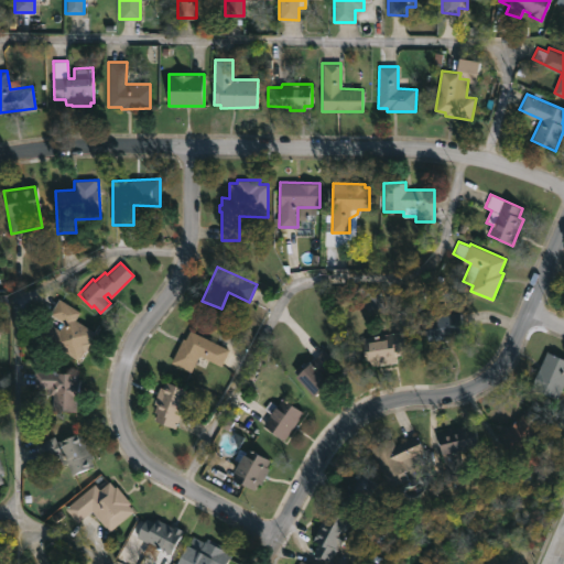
[(74,320),(94,332),(87,342),(88,343),(77,359),(40,336),(52,315),(49,313),(58,297),(79,311),(74,320)]
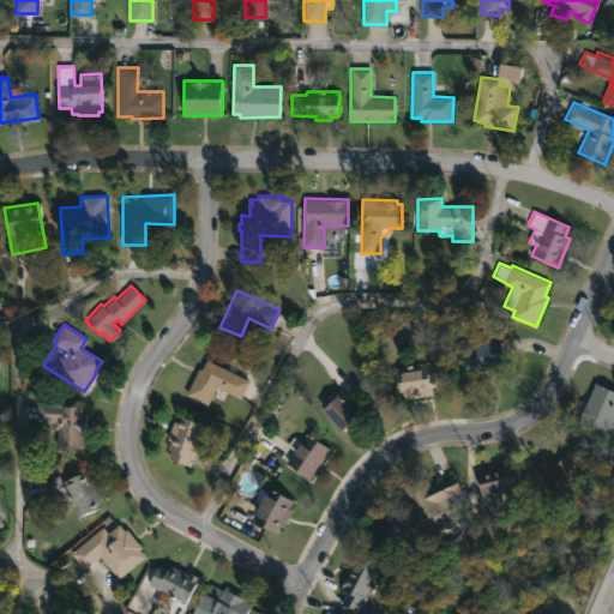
[(474,337),(474,344),(499,339),(501,367),(465,369),(462,338),(474,337)]
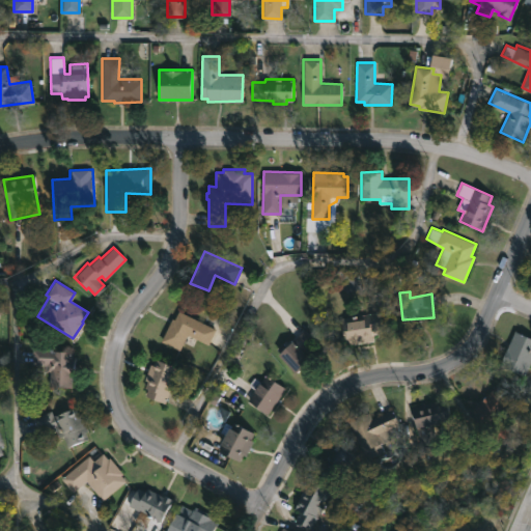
[(177,310),(215,330),(207,344),(187,334),(178,351),(160,341),(171,318),(173,319),(177,310)]
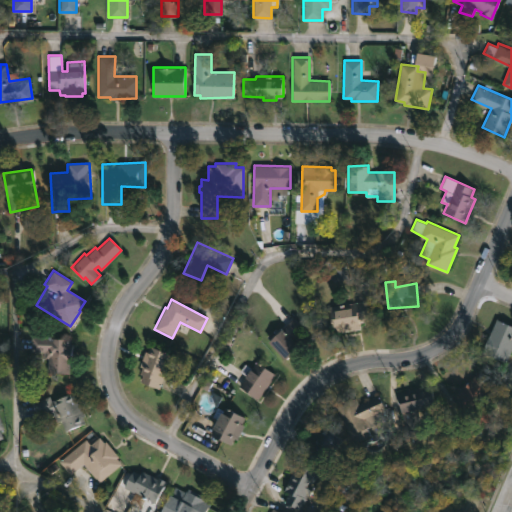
[(358,330),(333,334),(329,307),(365,301),(368,321),(359,322),(360,330),(358,330)]
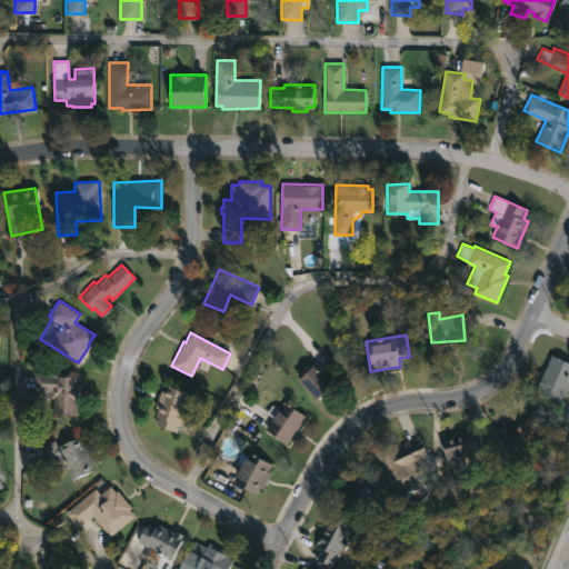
[(331,385),(316,400),(297,380),(327,352),(337,363),(323,377),(331,385)]
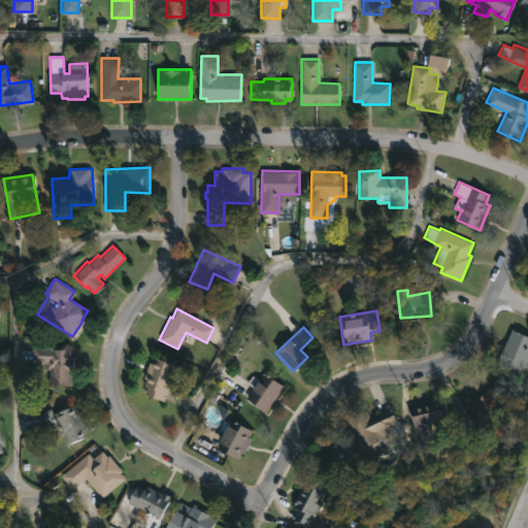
[(527,334),(527,359),(522,374),(497,363),(512,328),(527,334)]
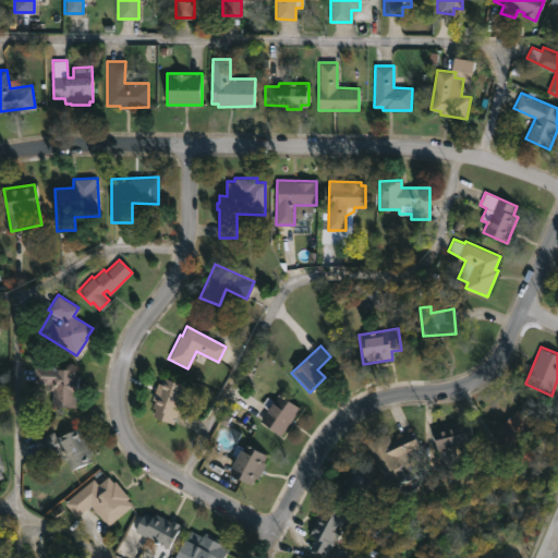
[(75,390),(74,408),(51,405),(52,390),(48,389),(48,384),(33,383),(34,366),(77,370),(75,390)]
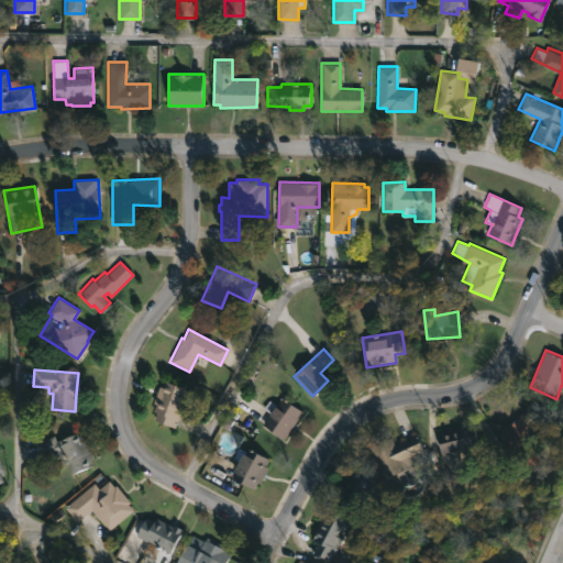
[(164,381),(188,389),(174,428),(153,420),(156,412),(153,411),(156,405),(152,403),(158,385),(162,386),(164,381)]
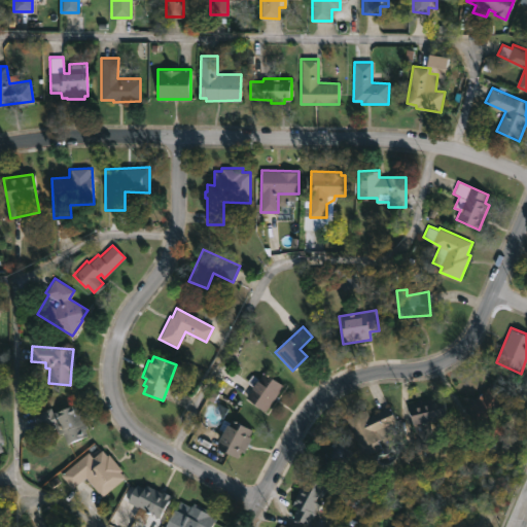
[(274,397),(265,411),(245,397),(264,372),(282,385),(274,397)]
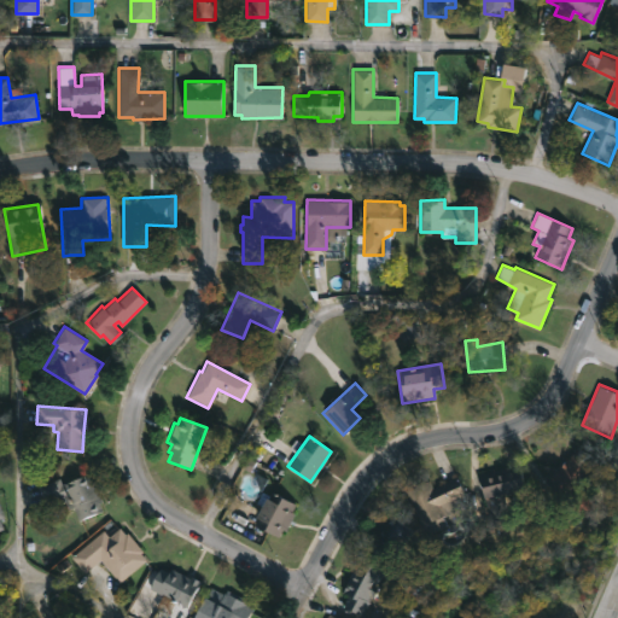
[(588,516),(586,518),(546,483),(576,449),(596,467),(579,487),(599,502),(588,516)]
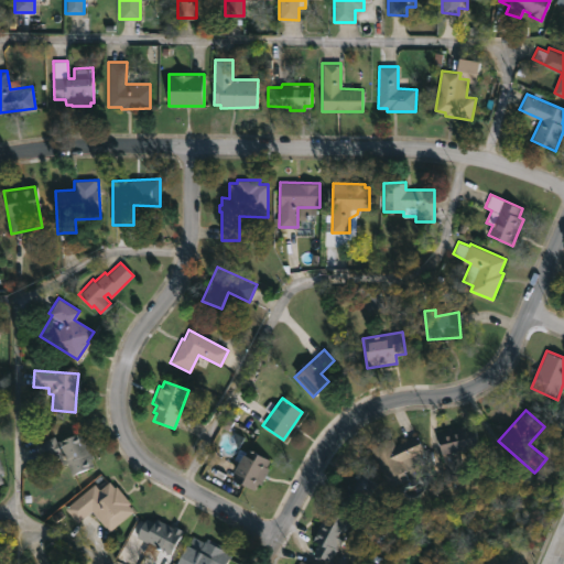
[(464,477),(449,480),(437,432),(475,423),(481,446),(457,453),(464,477)]
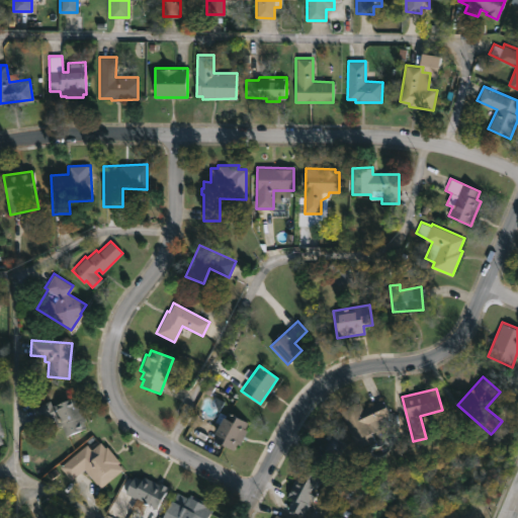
[(74,397),(88,427),(64,435),(59,421),(55,423),(52,416),(36,422),(31,408),(51,401),(52,405),(74,397)]
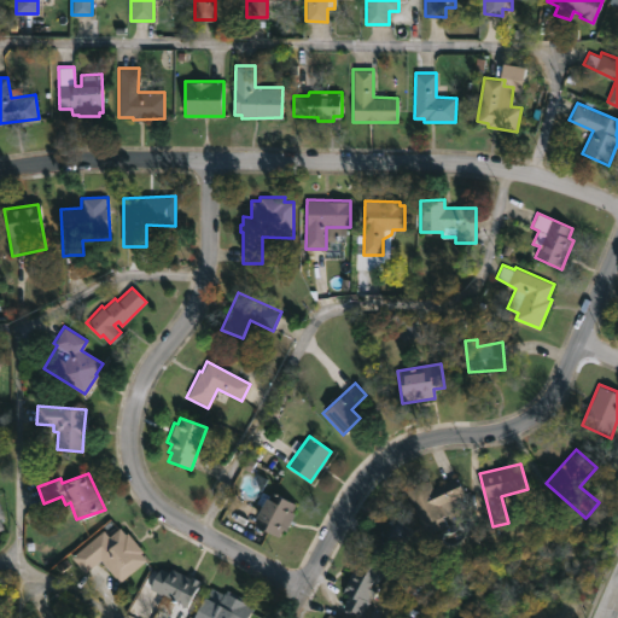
[(456,476),(465,494),(459,497),(462,507),(442,518),(445,525),(426,535),(404,491),(429,479),(432,488),(456,476)]
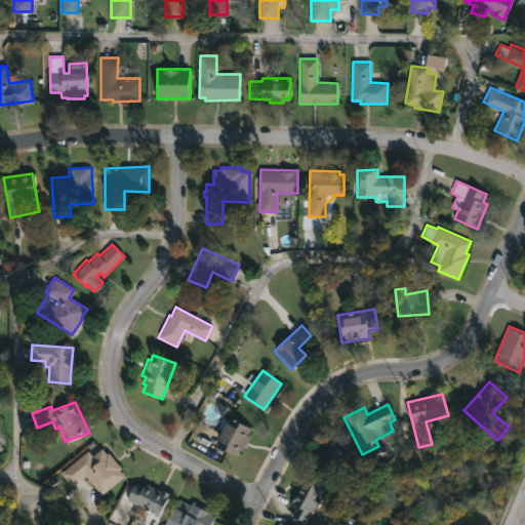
[(230,417),(250,428),(247,434),(249,435),(241,451),(239,450),(236,456),(216,445),(218,441),(216,440),(221,430),(216,427),(221,416),(229,420),(230,417)]
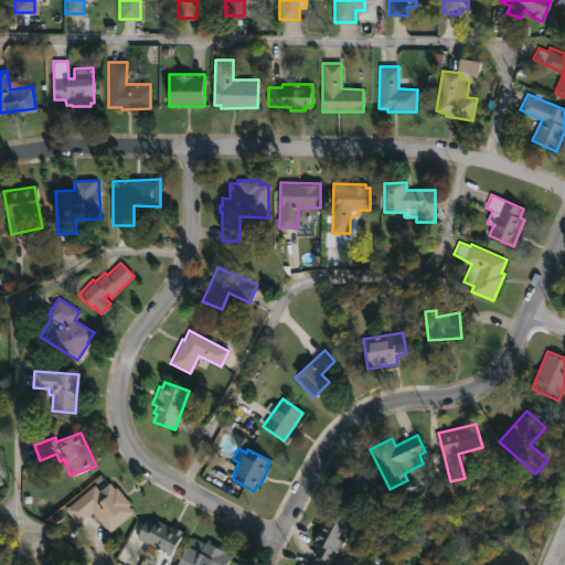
[(376,486),(363,504),(360,502),(359,504),(354,501),(349,509),(336,499),(355,470),(376,486)]
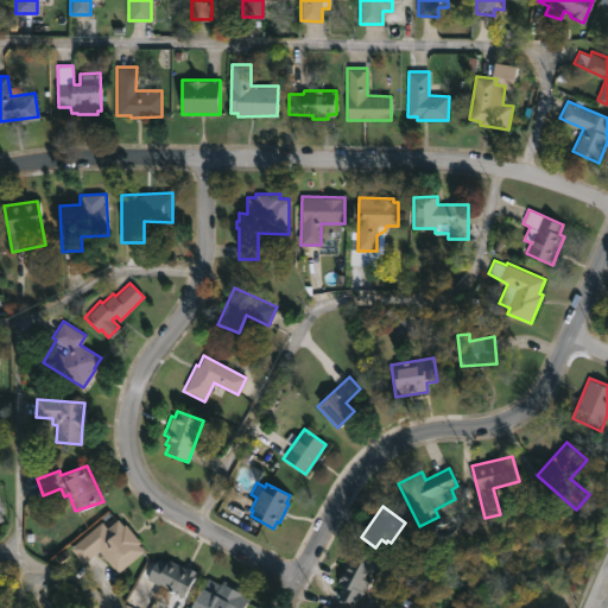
[(118,519),(121,525),(124,524),(139,542),(137,544),(143,551),(118,572),(99,551),(83,564),(69,548),(100,521),(106,527),(118,519)]
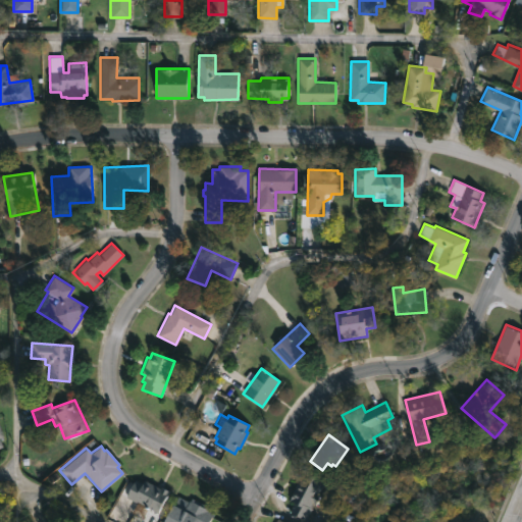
[(318,499),(313,508),(311,507),(305,520),(289,512),(293,502),(288,500),(301,471),(323,482),(318,492),(320,493),(318,499)]
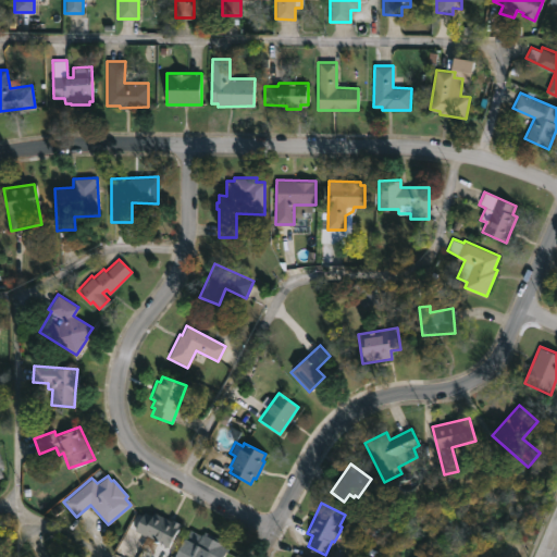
[(144,511),(151,516),(152,511),(165,519),(166,516),(181,523),(166,547),(158,543),(152,554),(127,541),(144,511)]
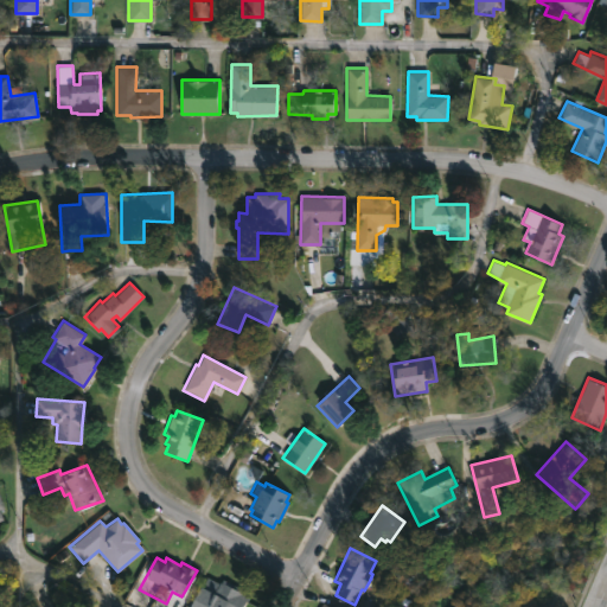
[(206,576),(219,582),(221,579),(243,589),(242,594),(248,598),(243,606),(187,606),(199,586),(200,587),(206,576)]
